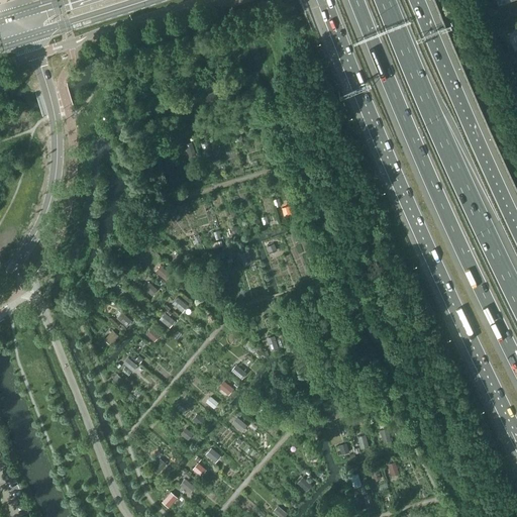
[(232,133),(235,139),(241,137),(239,131),(232,133)]
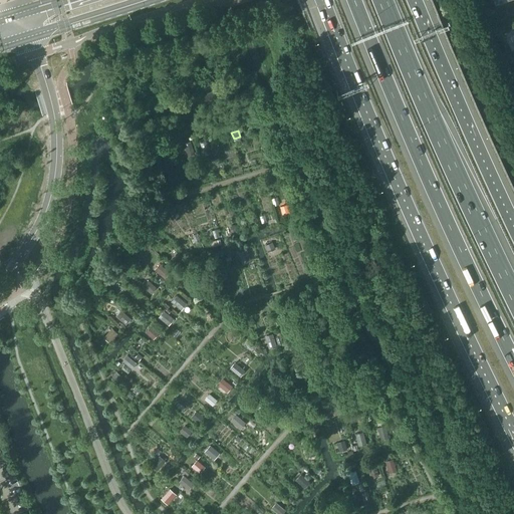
[(191,142),(184,145),(188,156),(195,153),(191,142)]
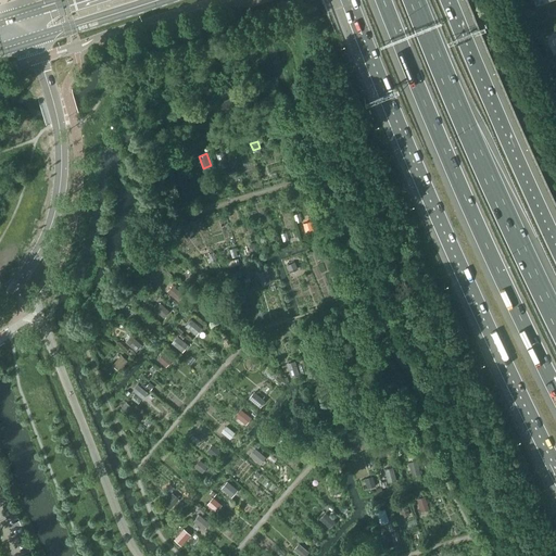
[(303,224),(306,235),(314,232),(311,222),(303,224)]
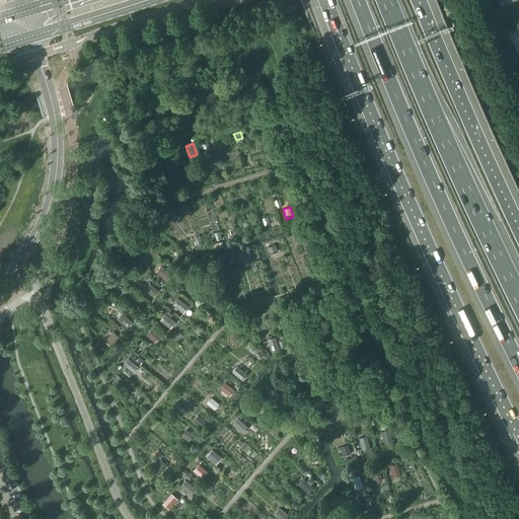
[(268,247),(271,254),(277,251),(275,245),(268,247)]
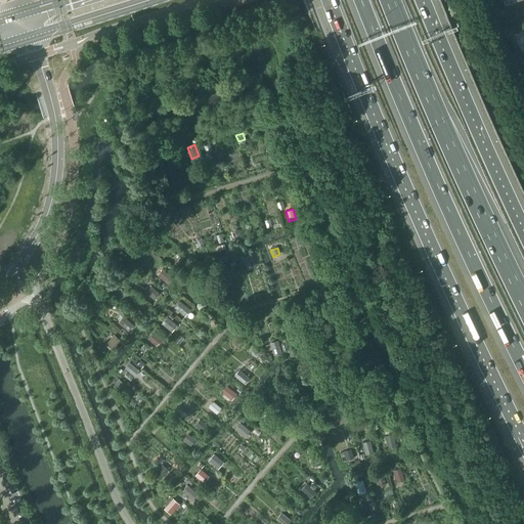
[(244,258),(247,268),(254,266),(251,256),(244,258)]
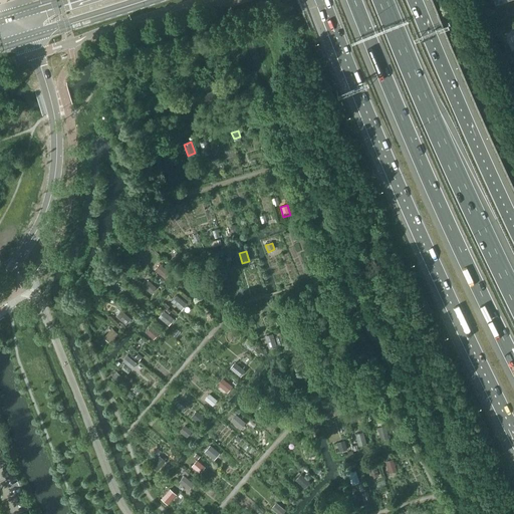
[(173,258),(178,263),(183,257),(177,253),(173,258)]
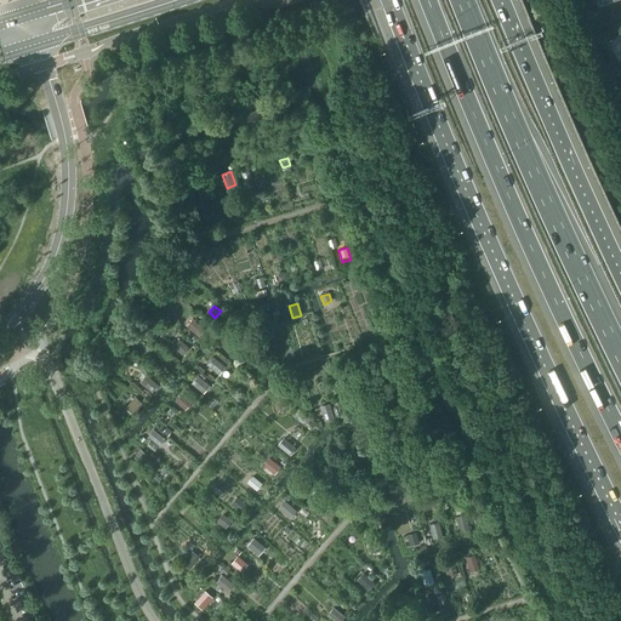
[(188,326),(199,336),(204,329),(193,319),(188,326)]
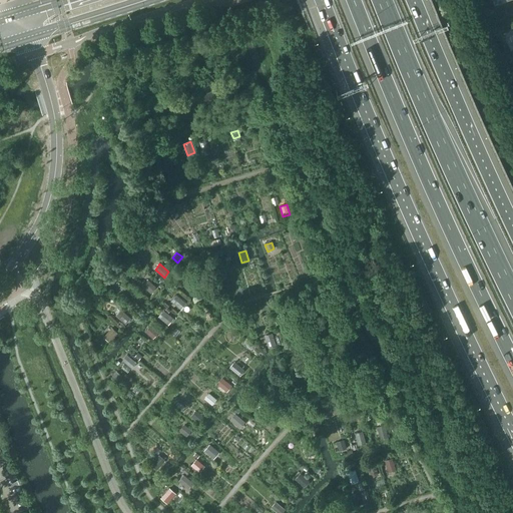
[(143,286),(150,293),(155,287),(147,281),(143,286)]
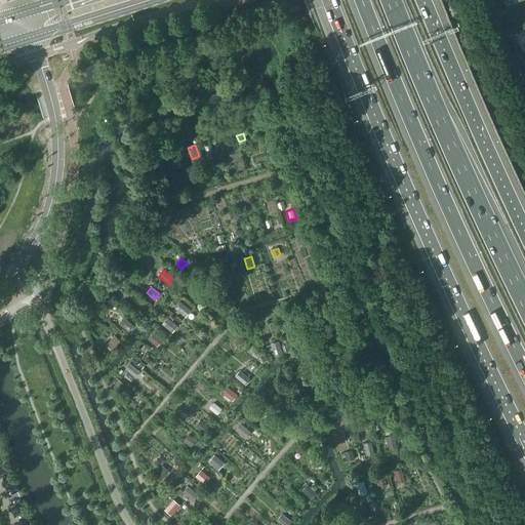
[(194,289),(190,294),(199,303),(203,297),(194,289)]
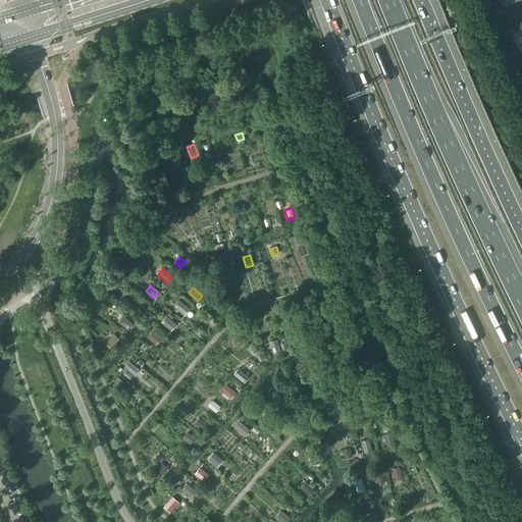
[(174,306),(184,314),(189,309),(179,301),(174,306)]
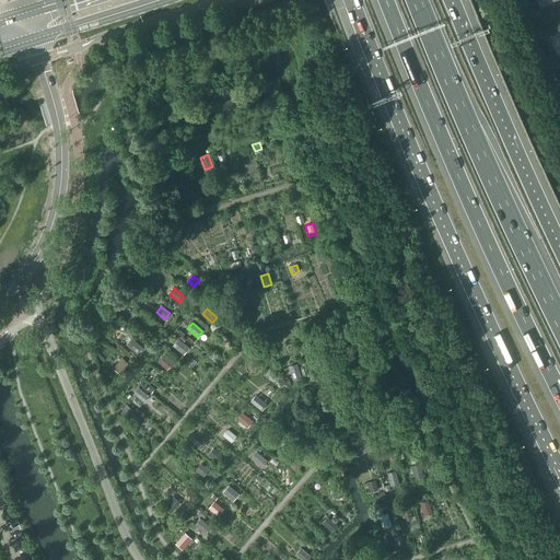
[(178,339),(173,346),(184,353),(188,348),(185,345),(178,339)]
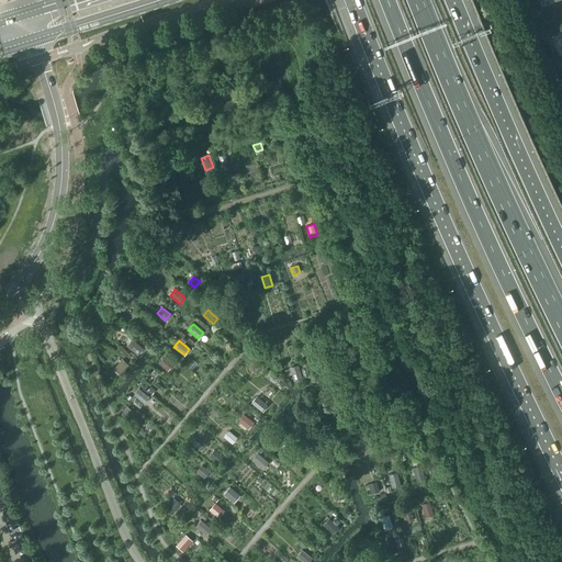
[(128,347),(137,355),(143,349),(133,341),(128,347)]
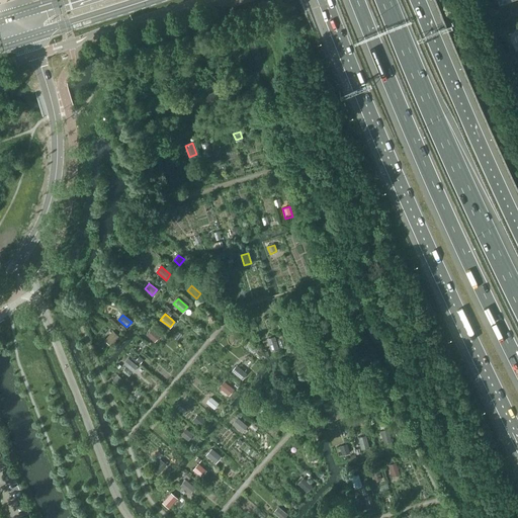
[(147,335),(156,343),(161,337),(152,330),(147,335)]
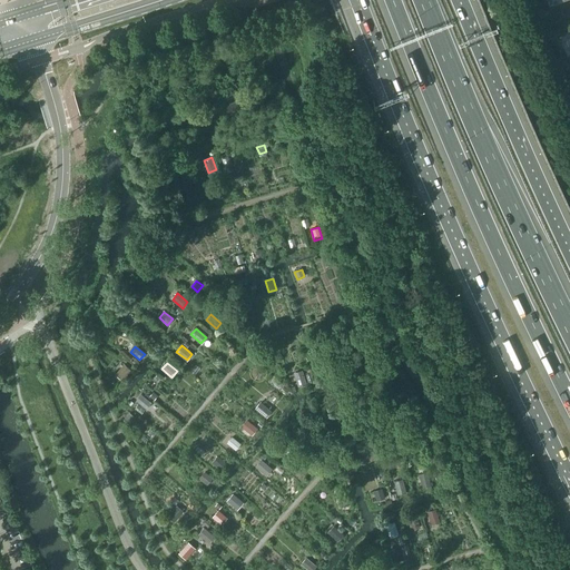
[(116,374),(121,379),(130,369),(124,364),(116,374)]
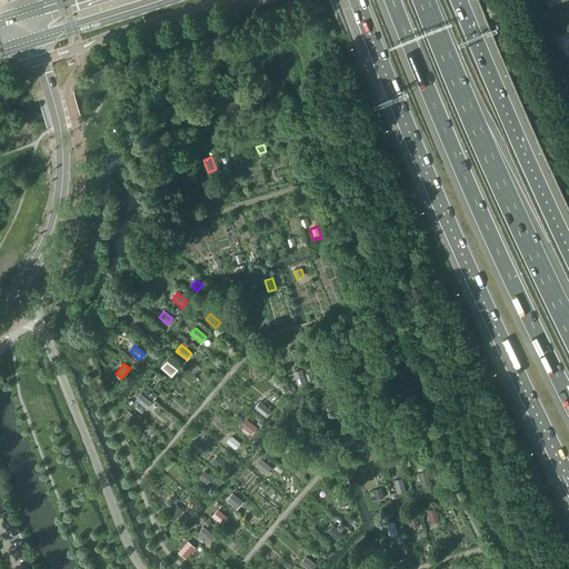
[(293,372),(298,386),(306,383),(301,370),(293,372)]
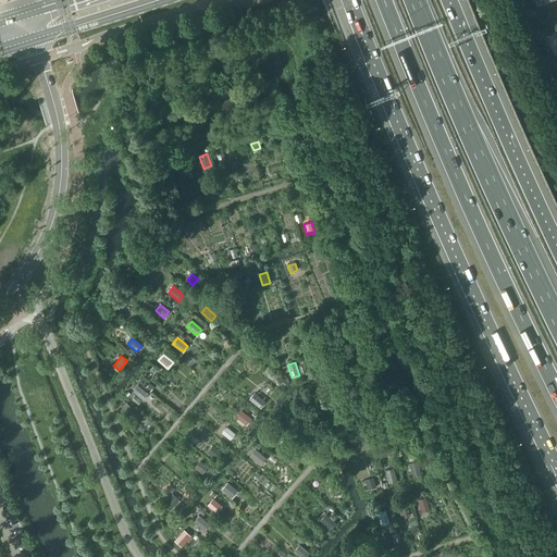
[(270,371),(267,375),(272,380),(276,375),(270,371)]
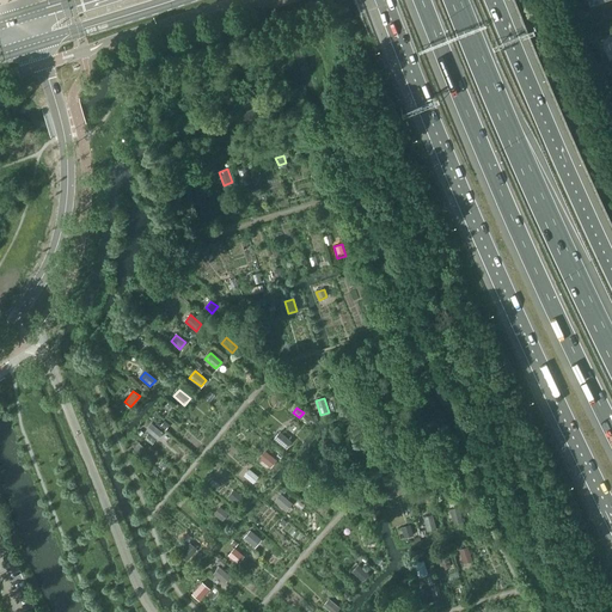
[(146,430),(157,440),(163,433),(152,423),(146,430)]
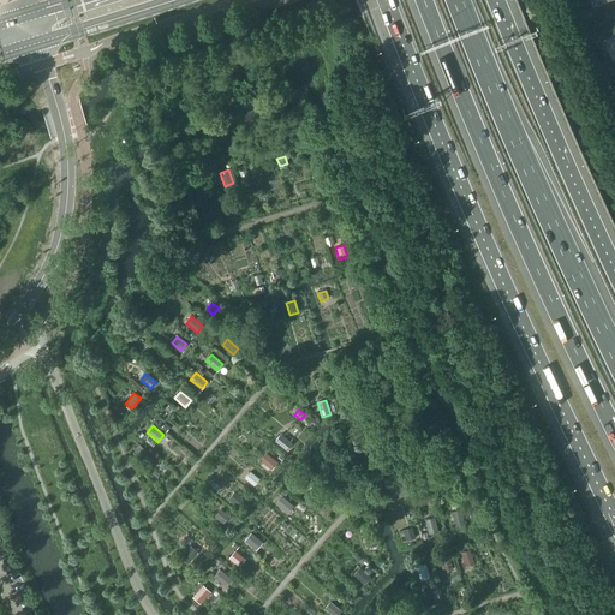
[(275,441),(287,451),(292,443),(281,435),(275,441)]
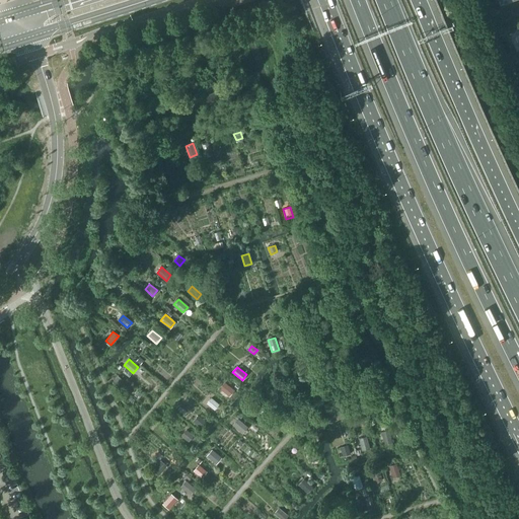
[(113,382),(118,386),(123,380),(118,376),(113,382)]
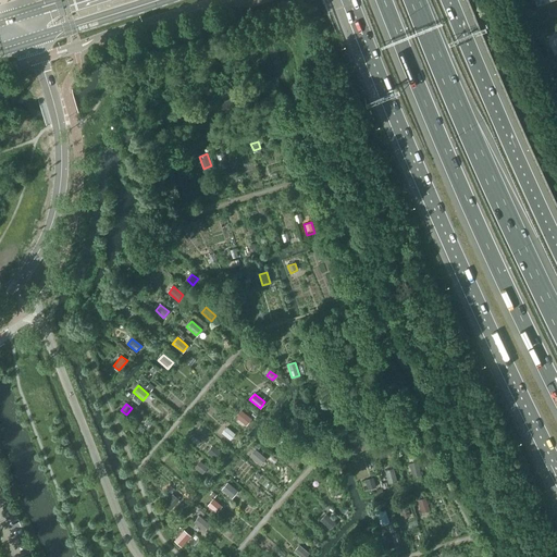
[(236,417),(246,424),(251,419),(240,410),(236,417)]
